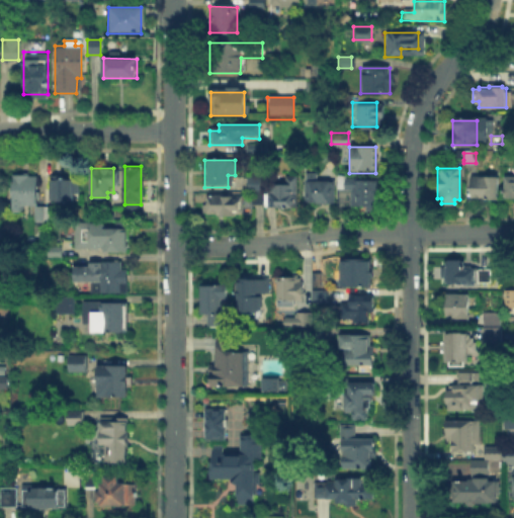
[(28,209),(10,209),(10,175),(33,175),(33,204),(28,204),(28,209)]
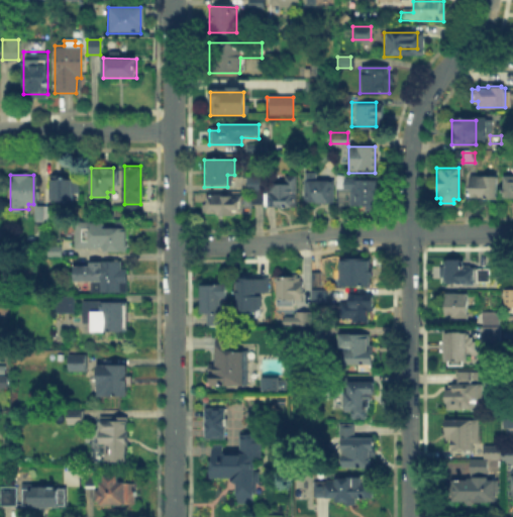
[(315,175),(315,181),(331,181),(331,205),(304,204),(304,175),(315,175)]
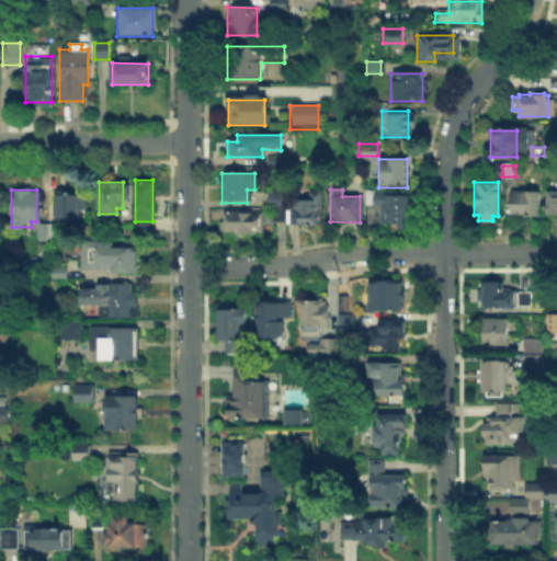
[(78,219),(52,219),(53,191),(84,191),(84,208),(78,208),(78,219)]
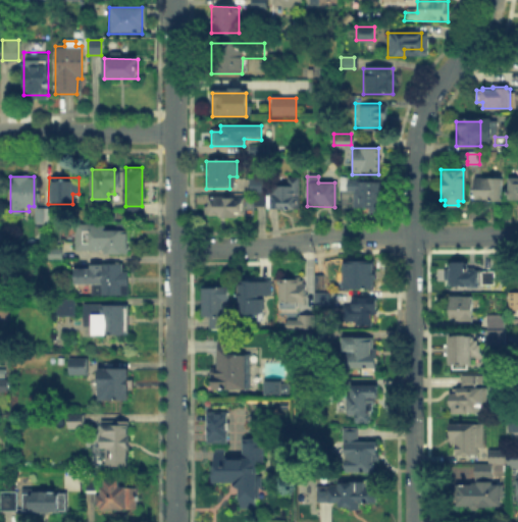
[(298,190),(298,210),(264,210),(264,204),(252,204),(252,192),(249,192),(249,177),(298,178),(298,190)]
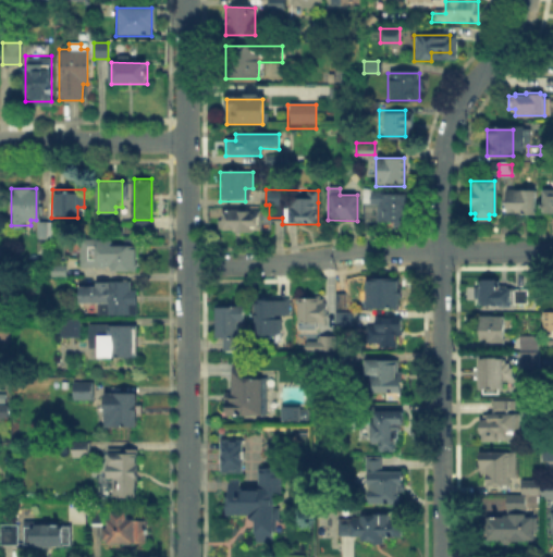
[(505,217),(505,189),(533,189),(533,217),(505,217)]
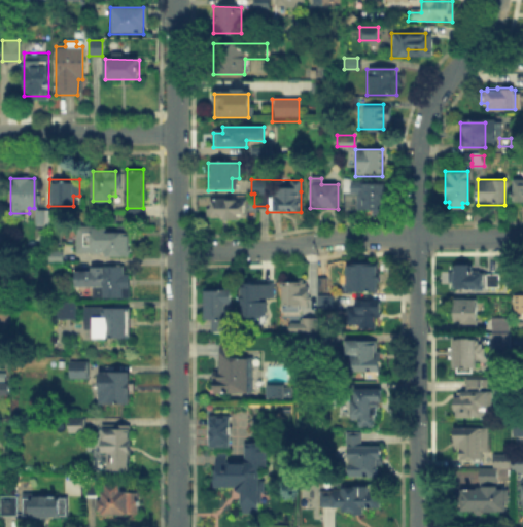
[(522,202),(512,202),(512,179),(522,179),(522,202)]
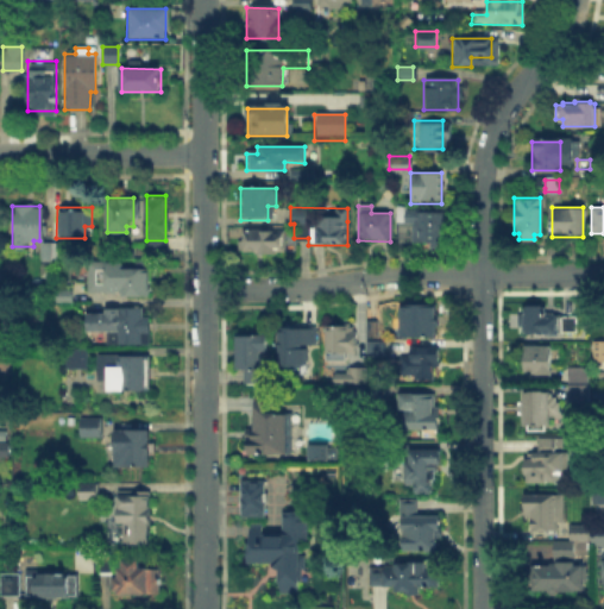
[(441,225),(441,248),(411,248),(411,225),(403,225),(403,211),(441,211),(441,225)]
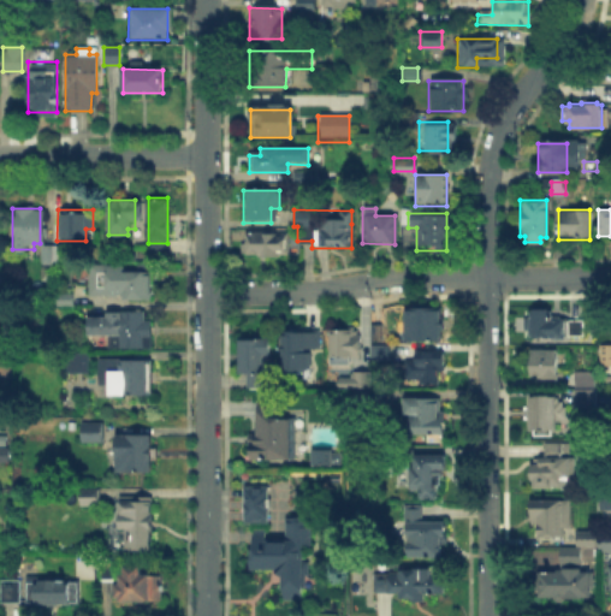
[(244,256),(239,256),(239,244),(244,244),(244,234),(286,234),(286,256),(244,256)]
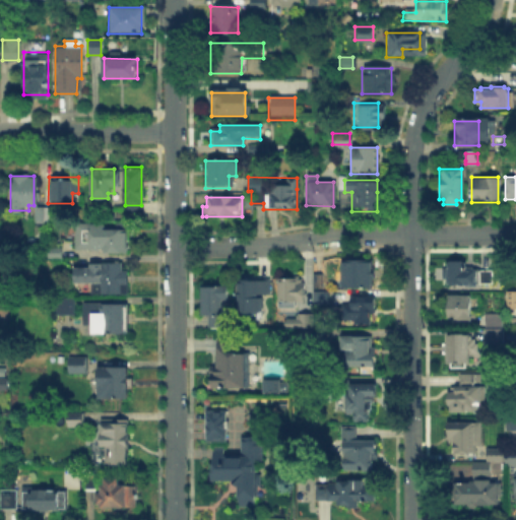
[(42,217),(42,222),(33,222),(33,206),(42,206),(42,217)]
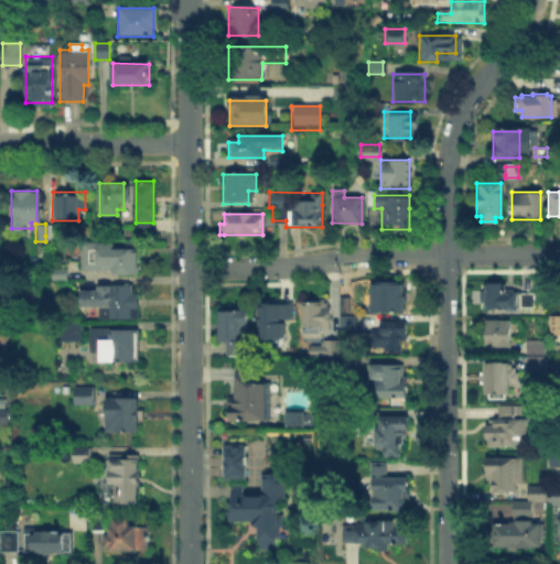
[(45,236),(45,224),(55,225),(55,236),(45,236)]
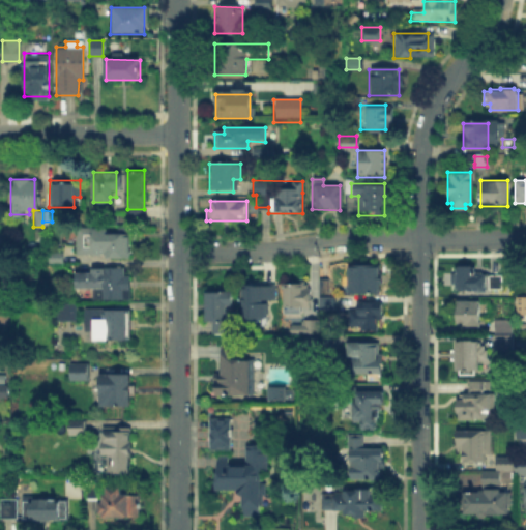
[(104,226),(104,231),(125,231),(125,257),(101,257),(101,251),(96,251),(96,254),(72,254),(72,226),(104,226)]
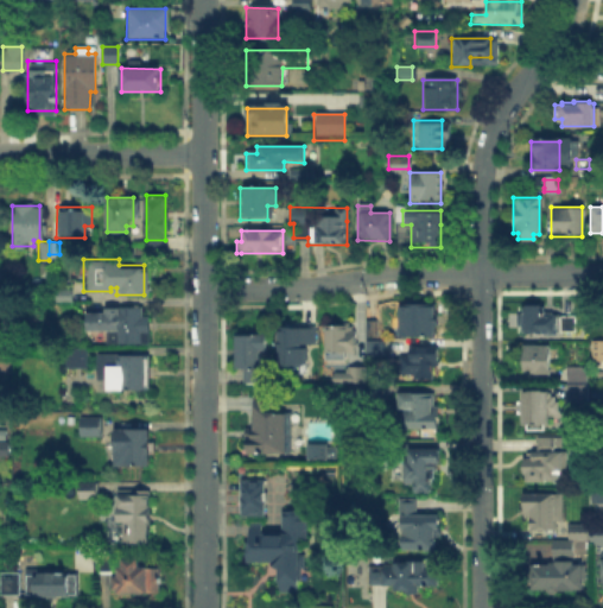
[(52,302),(52,287),(68,287),(68,302),(52,302)]
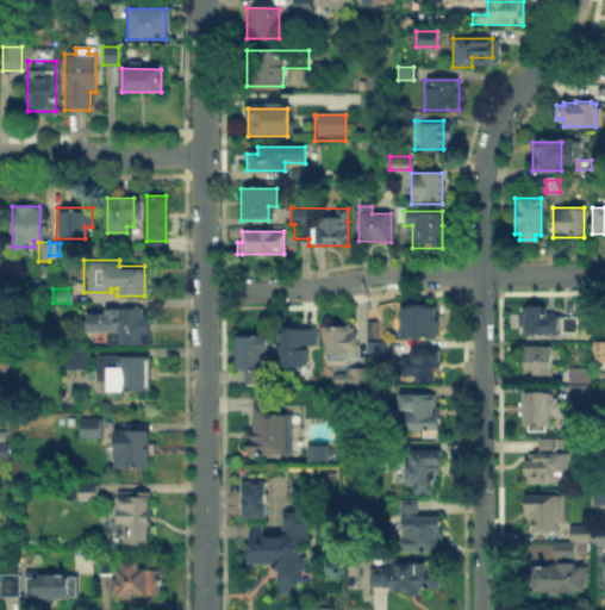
[(400,340),(400,305),(436,305),(436,340),(400,340)]
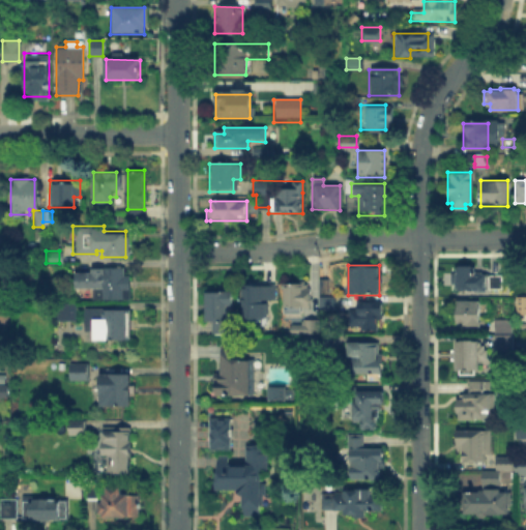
[(93,299),(93,290),(74,290),(75,271),(94,271),(94,266),(125,266),(125,281),(129,281),(128,299),(93,299)]
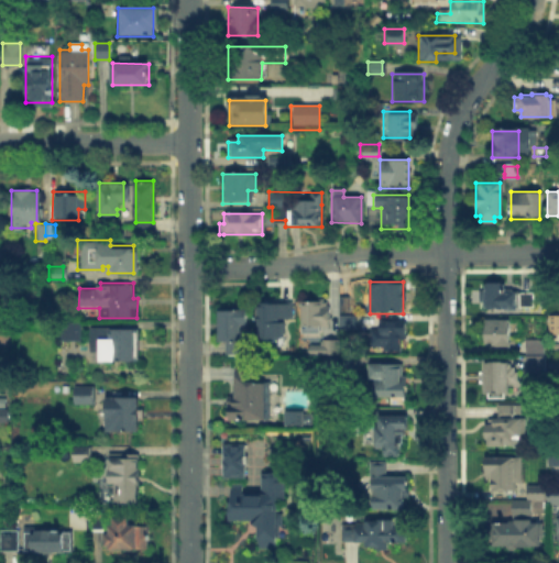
[(485,310),(485,288),(514,289),(514,311),(485,310)]
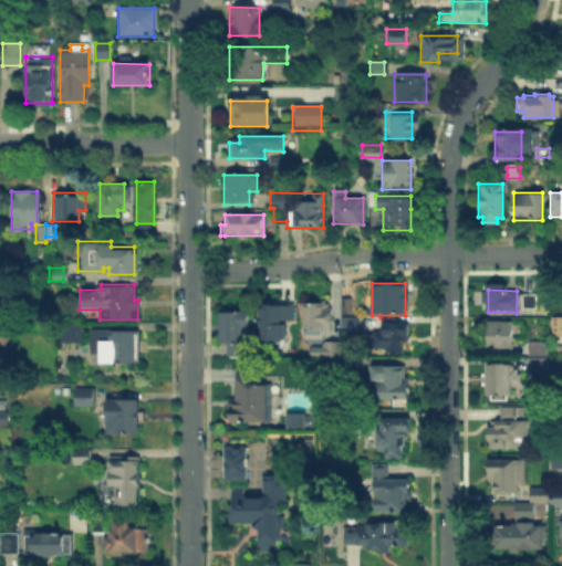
[(520,308),(520,294),(532,294),(532,308),(520,308)]
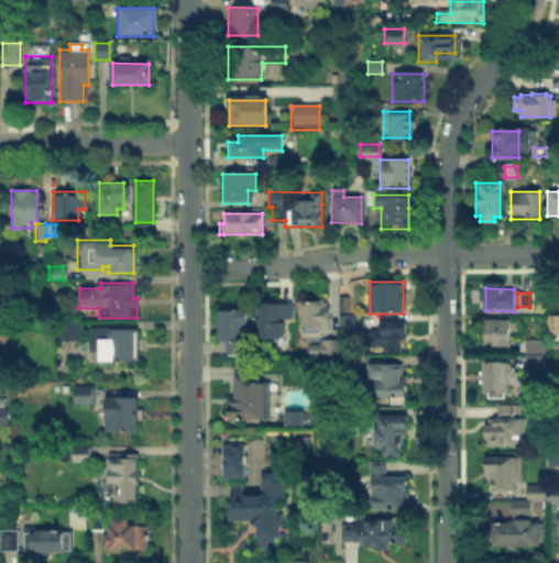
[(277,341),(254,341),(255,302),(292,302),(292,319),(277,319),(277,341)]
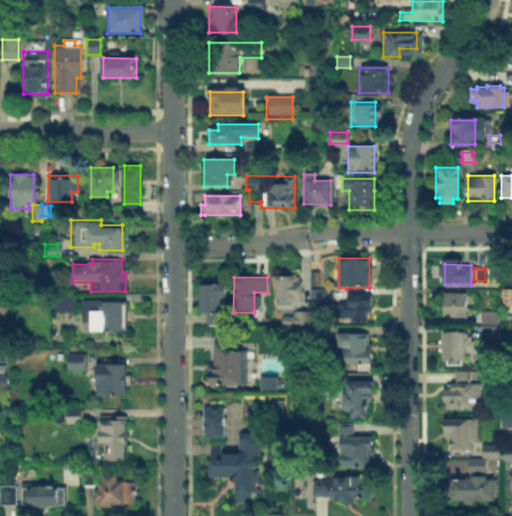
[(275,278),(298,278),(298,300),(293,300),(293,306),(275,306),(275,278)]
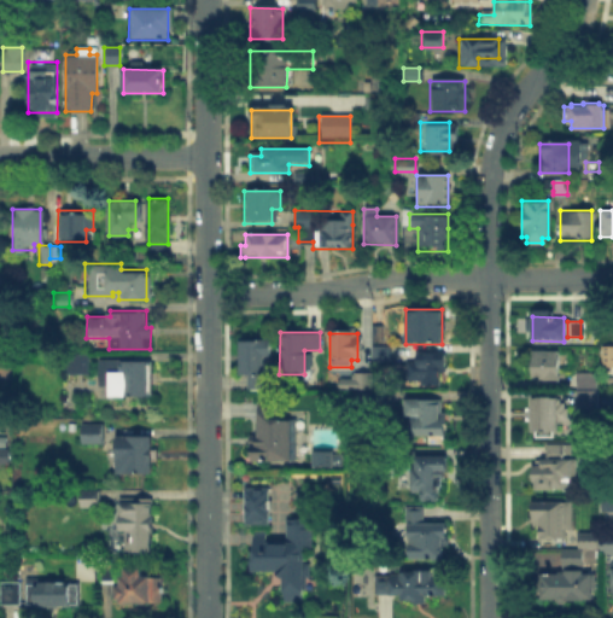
[(237,375),(237,342),(264,342),(264,377),(237,375)]
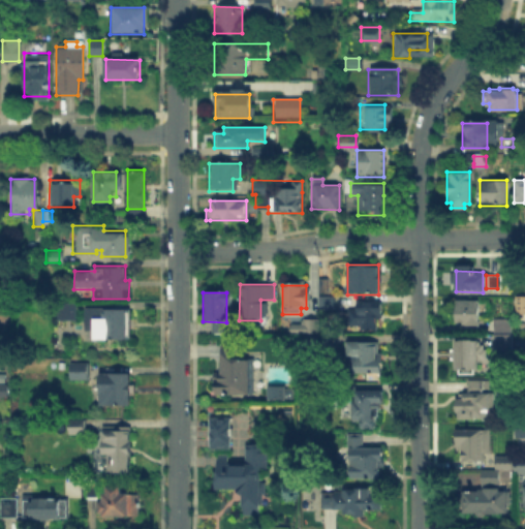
[(329,294),(313,294),(312,308),(328,309),(329,294)]
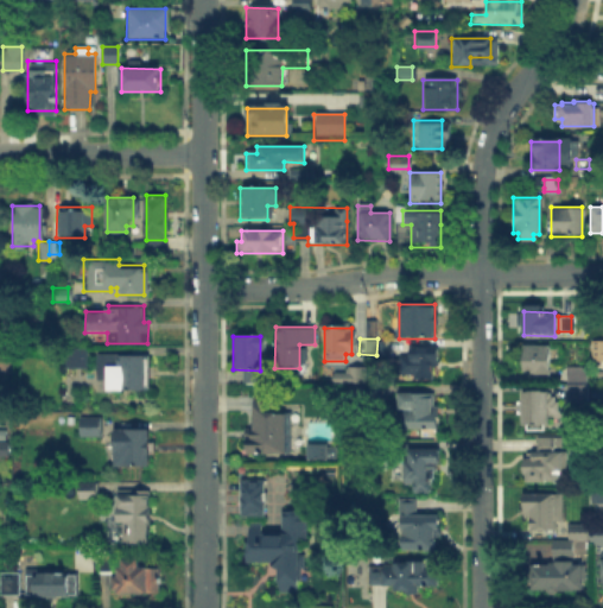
[(602,358),(590,358),(590,340),(602,340),(602,358)]
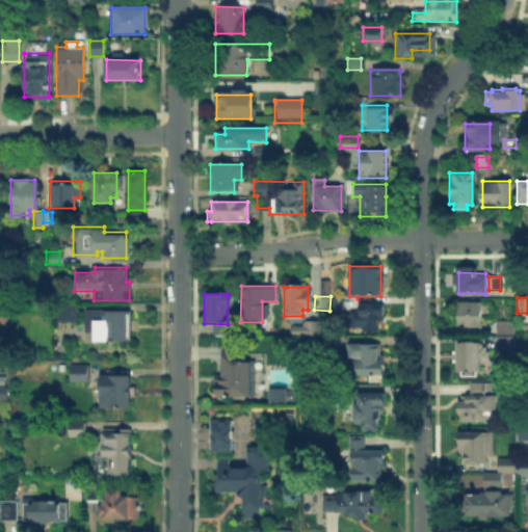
[(457,301),(480,301),(480,318),(484,318),(484,327),(457,327),(457,301)]
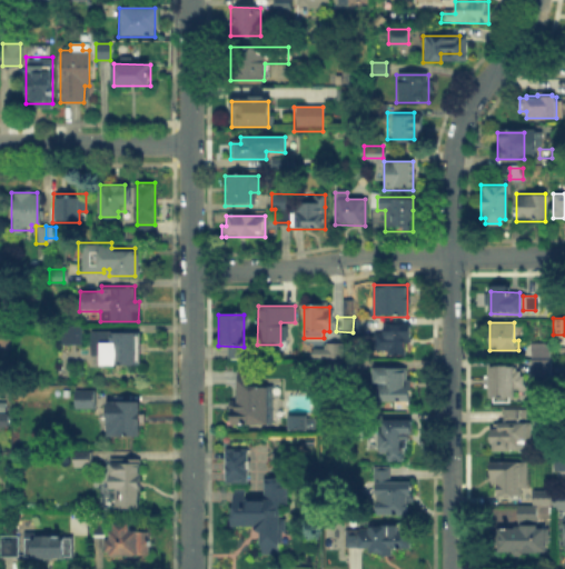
[(405,356),(373,356),(373,335),(382,335),(382,326),(410,326),(410,342),(405,342),(405,356)]
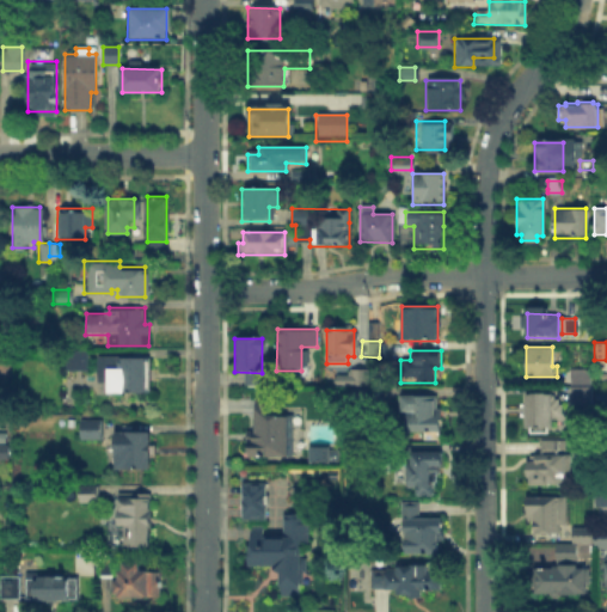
[(65,374),(65,354),(86,354),(86,374),(65,374)]
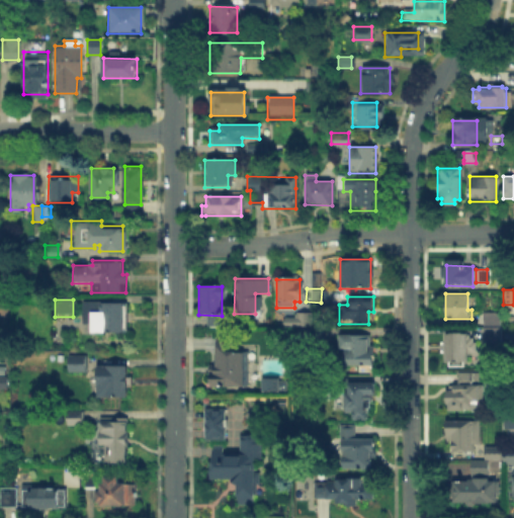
[(100,300),(100,301),(126,301),(126,335),(89,335),(89,325),(80,324),(80,300),(100,300)]
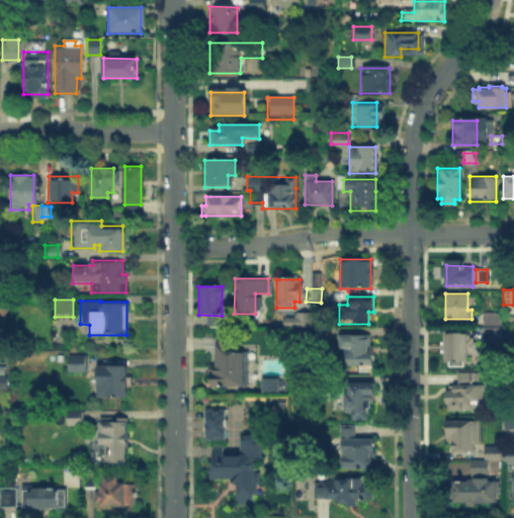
[(311,314),(311,327),(296,327),(296,314),(311,314)]
